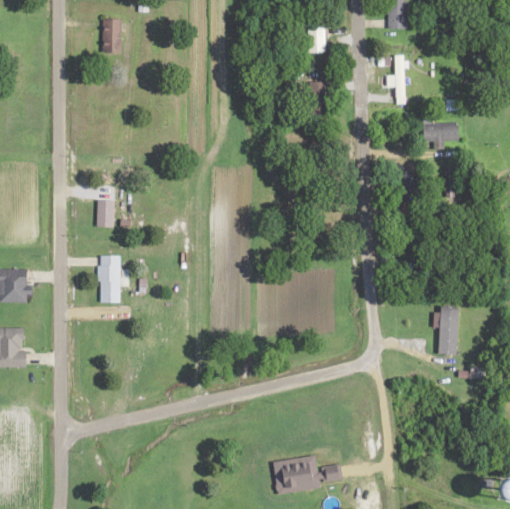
[(387,0),(388,33),(405,33),(405,0),(387,0)]
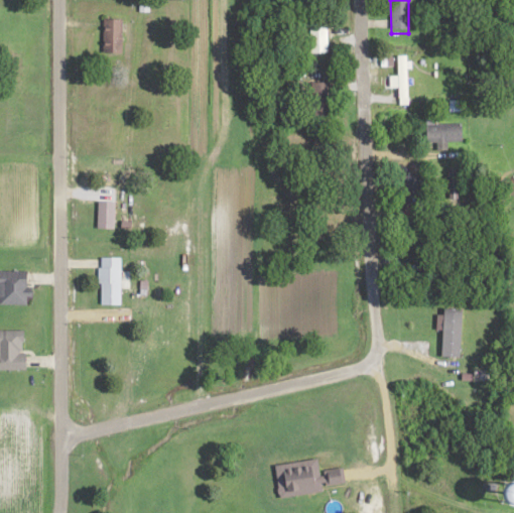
[(122,19),(103,19),(103,53),(122,53),(122,19)]
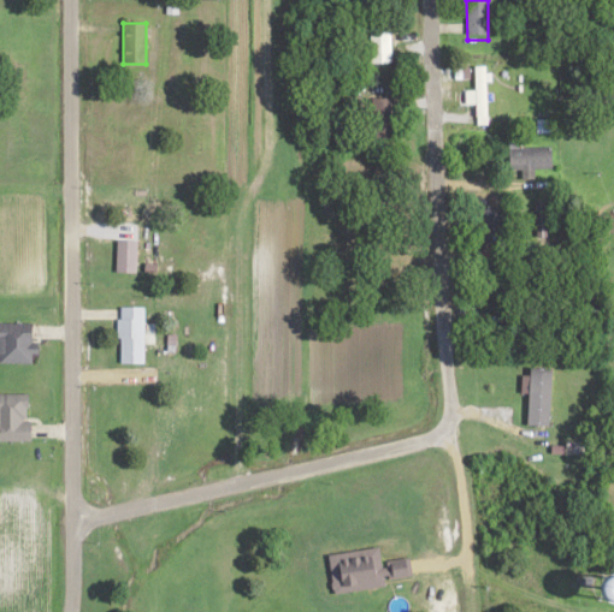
[(391,75),(391,30),(373,30),(373,75),(391,75)]
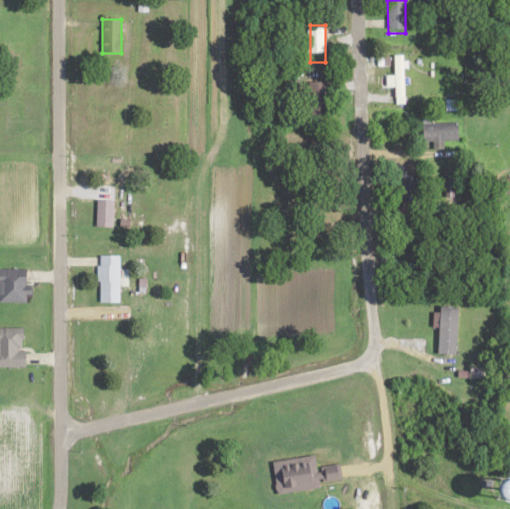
[(404,95),(404,57),(391,57),(391,95),(404,95)]
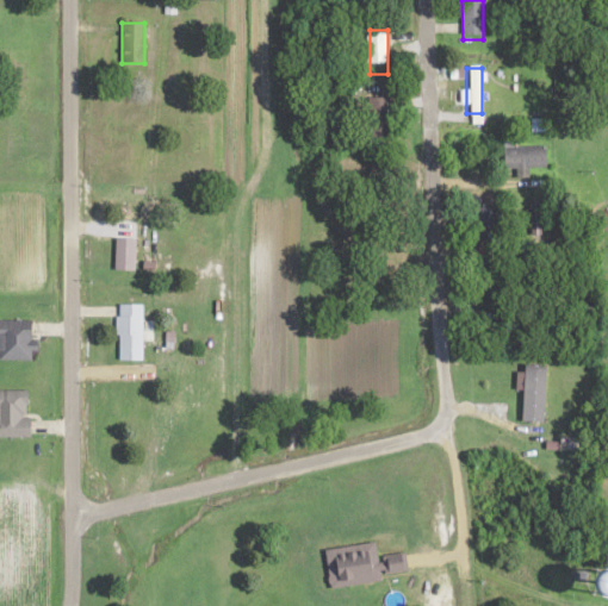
[(390,141),(390,98),(367,98),(367,141),(390,141)]
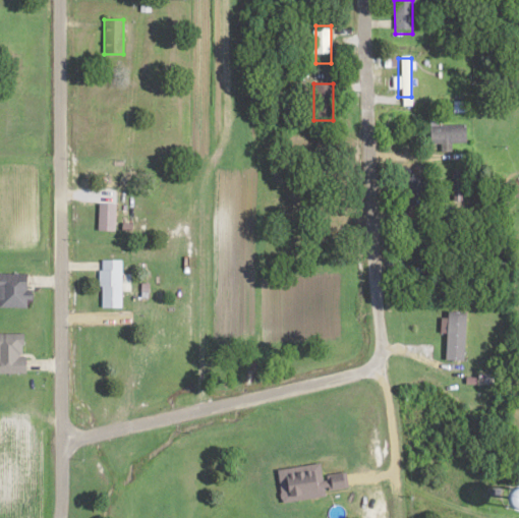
[(466,123),(428,123),(428,144),(466,144),(466,123)]
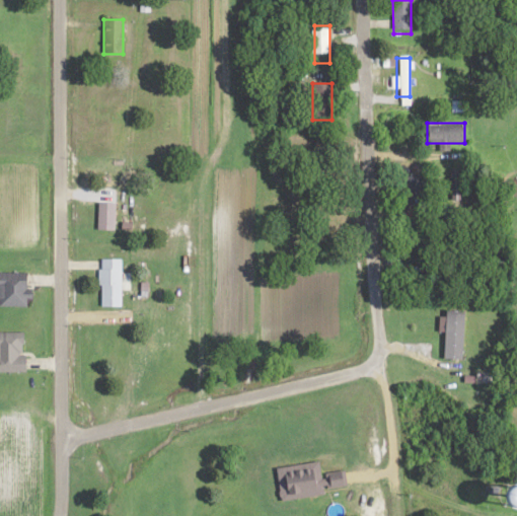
[(459,169),(449,169),(449,194),(459,194),(459,169)]
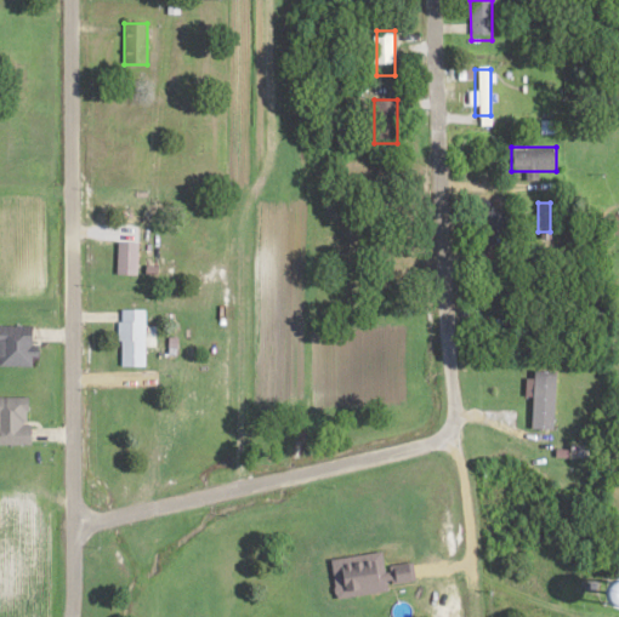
[(487,211),(487,249),(504,249),(504,211),(487,211)]
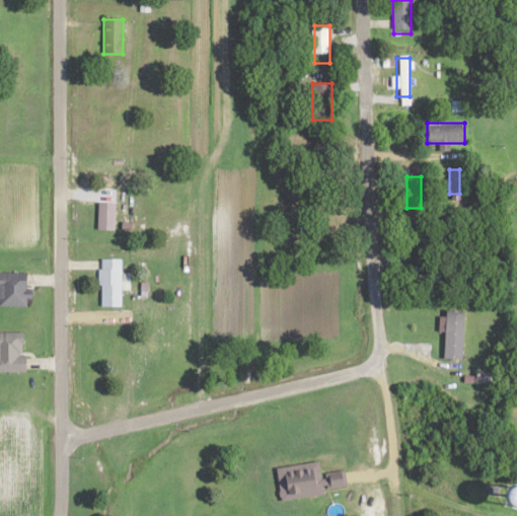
[(115,230),(115,203),(98,203),(98,230),(115,230)]
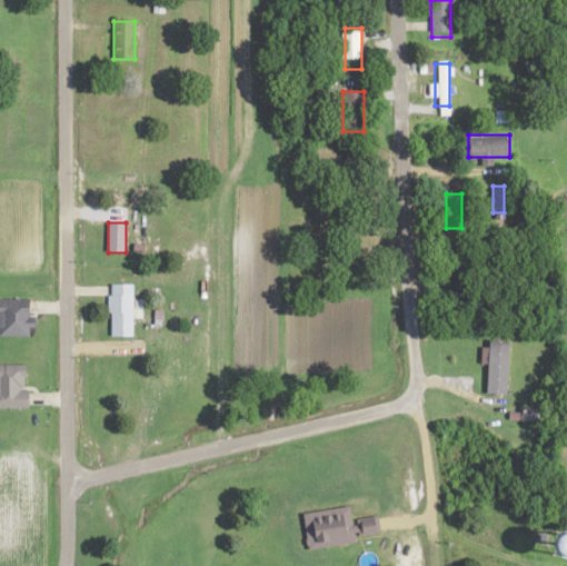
[(132,337),(132,285),(109,285),(108,337),(132,337)]
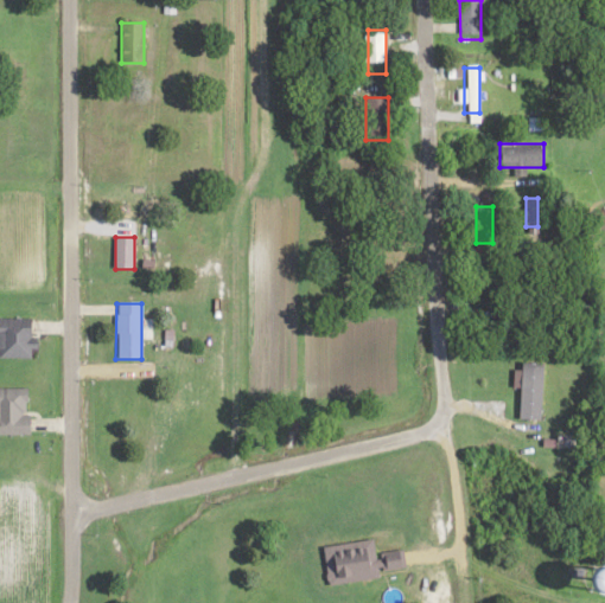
[(0,359),(33,359),(33,327),(23,327),(23,316),(0,316),(0,359)]
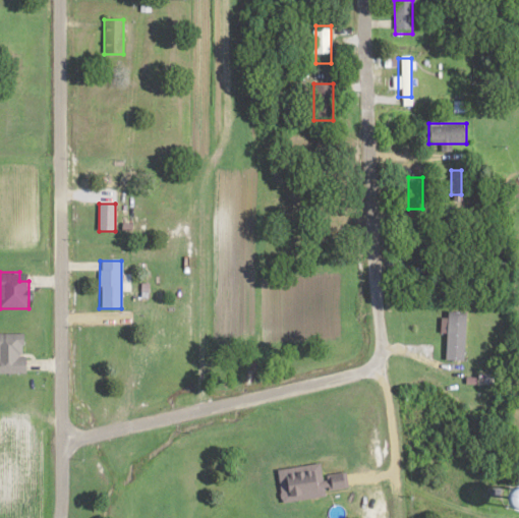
[(0,373),(25,375),(25,334),(0,334),(0,373)]
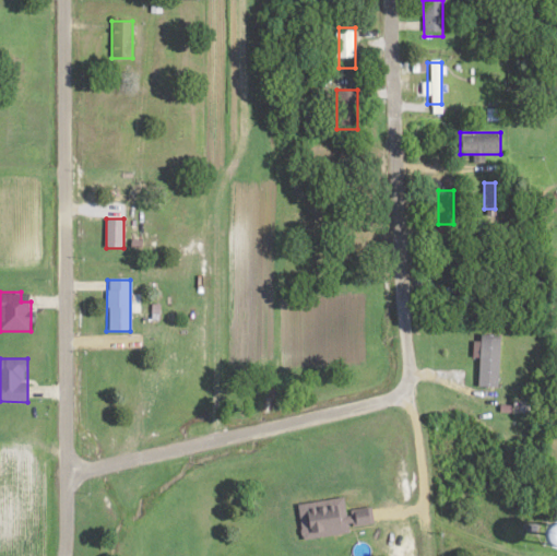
[(298,504),(303,540),(348,534),(347,527),(374,524),(371,508),(345,511),(344,498),(298,504)]
